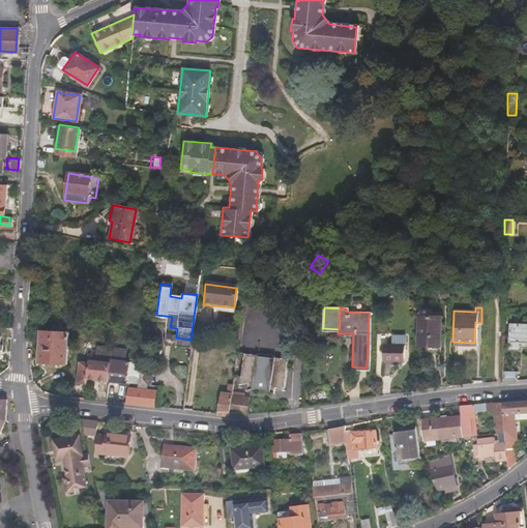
[(438,316),(416,315),(416,345),(423,345),(423,350),(437,351),(438,316)]
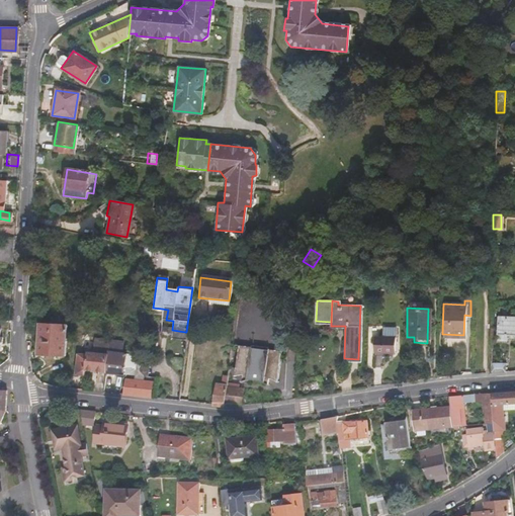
[(184,339),(185,332),(172,330),(173,321),(166,320),(168,310),(162,309),(158,335),(184,339)]
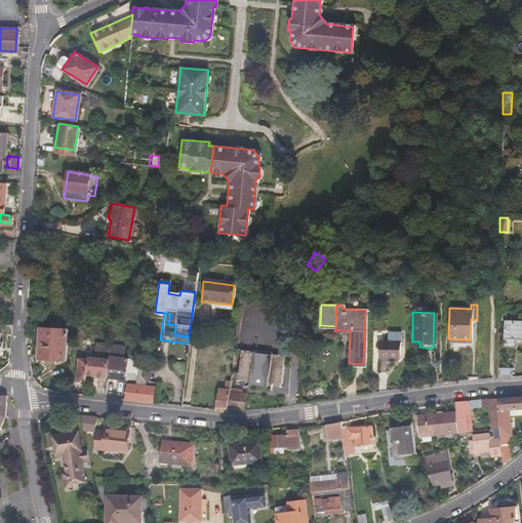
[(521,321),(504,320),(503,344),(513,345),(513,338),(521,338),(521,321)]
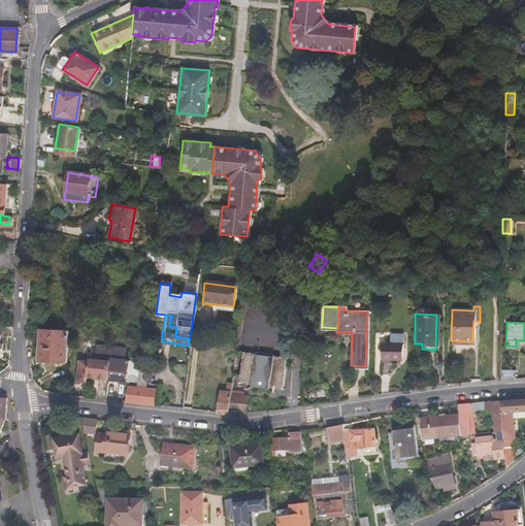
[(38,329),(36,361),(65,362),(65,359),(66,331),(38,329)]
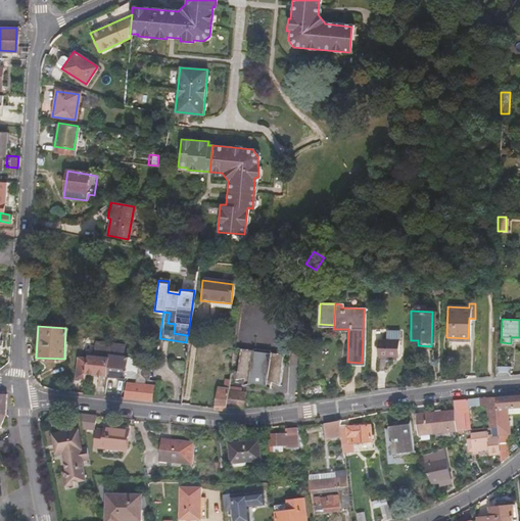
[(397,339),(377,338),(376,352),(396,353),(397,339)]
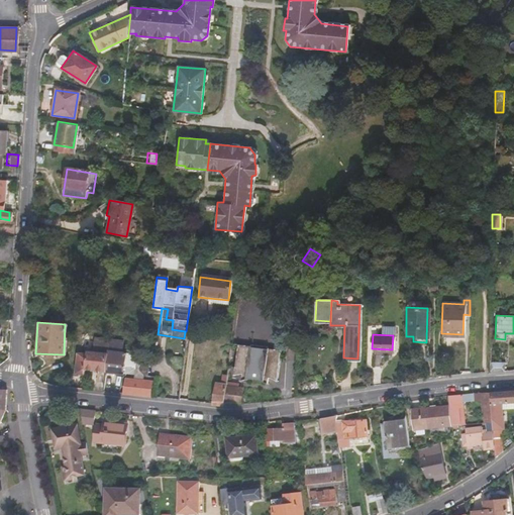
[(117,349),(120,349),(121,342),(93,339),(91,352),(106,354),(107,347),(117,349)]
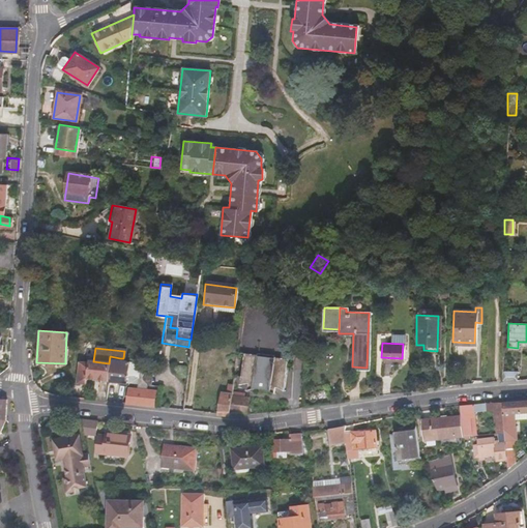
[(286,358),(235,352),(235,354),(235,357),(240,358),(239,382),(247,383),(246,390),(252,389),(257,389),(261,389),(267,391),(272,394),(273,387),(283,388),(286,358)]
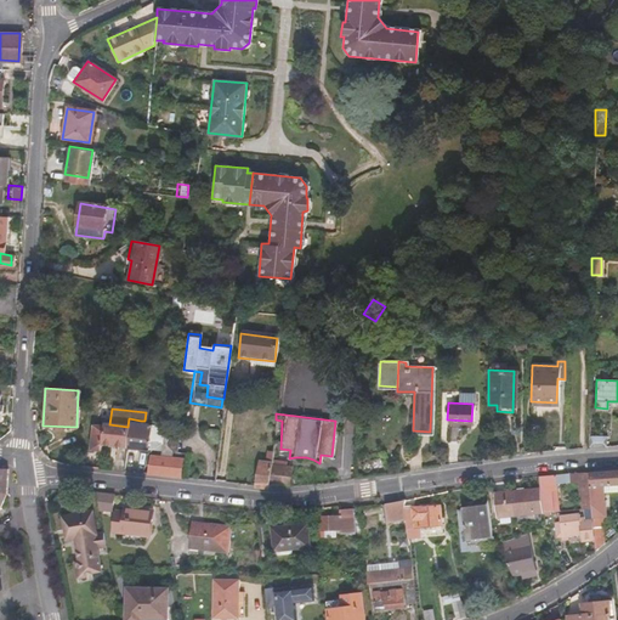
[(149,447),(158,449),(160,430),(148,428),(148,424),(141,423),(141,421),(129,418),(128,427),(125,446),(145,449),(146,446),(149,447)]
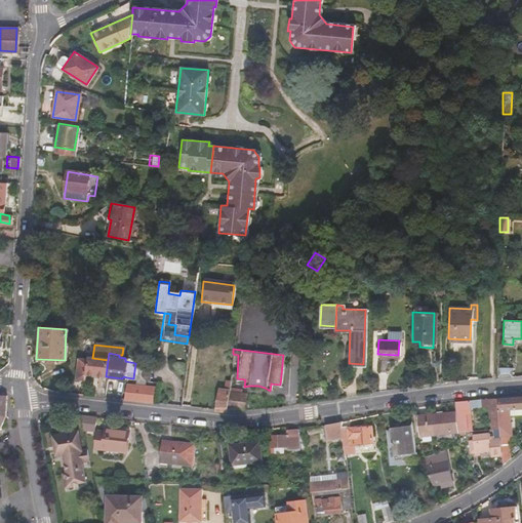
[(85,373),(106,376),(108,360),(92,358),(88,357),(87,360),(85,373)]
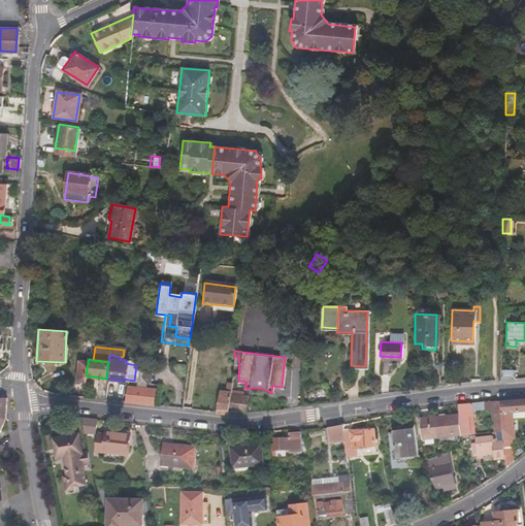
[(74,381),(85,382),(86,375),(88,362),(77,360),(74,381)]
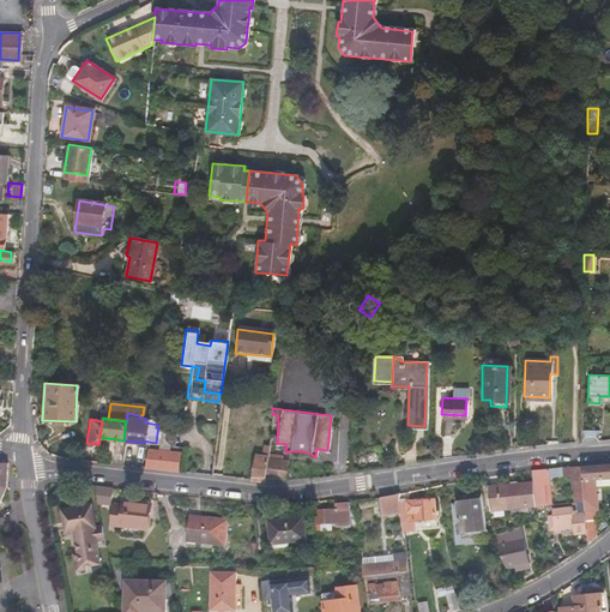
[(165,426),(165,419),(159,419),(158,425),(156,443),(174,445),(176,427),(165,426)]
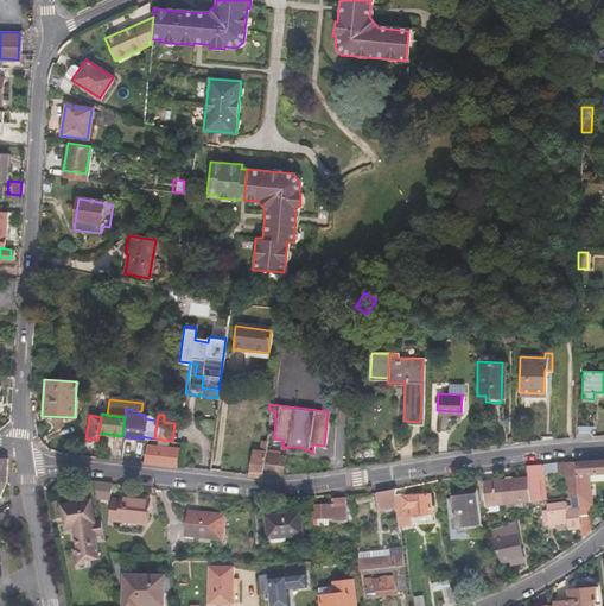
[(591,434),(592,424),(574,424),(574,434),(587,434),(591,434)]
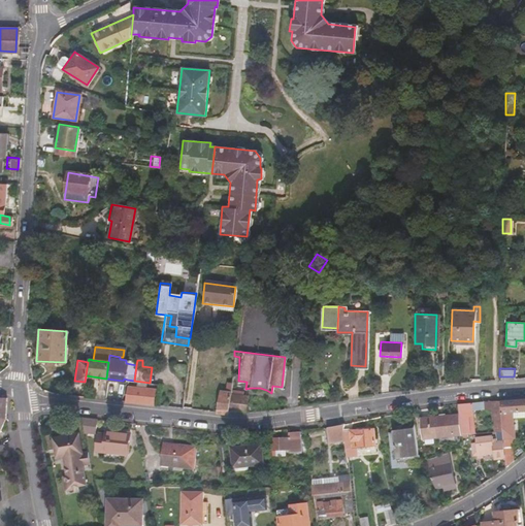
[(219,392),(216,412),(228,413),(228,409),(230,394),(231,383),(226,383),(225,386),(222,385),(221,393),(219,392)]
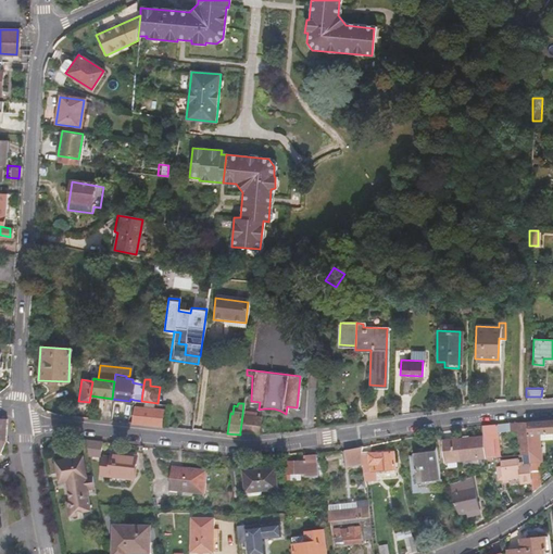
[(130,423),(160,426),(162,410),(134,406),(130,423)]
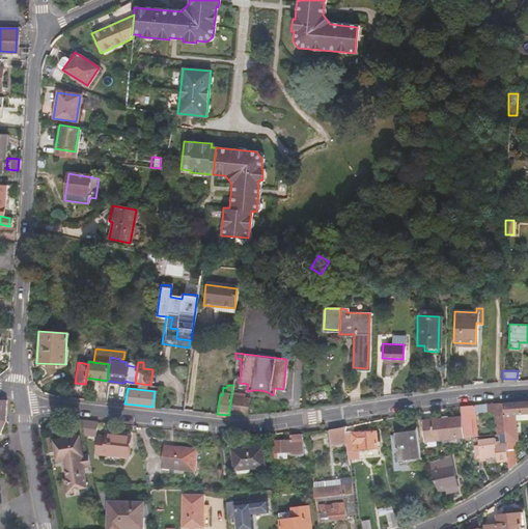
[(229,412),(245,414),(247,398),(231,396),(229,412)]
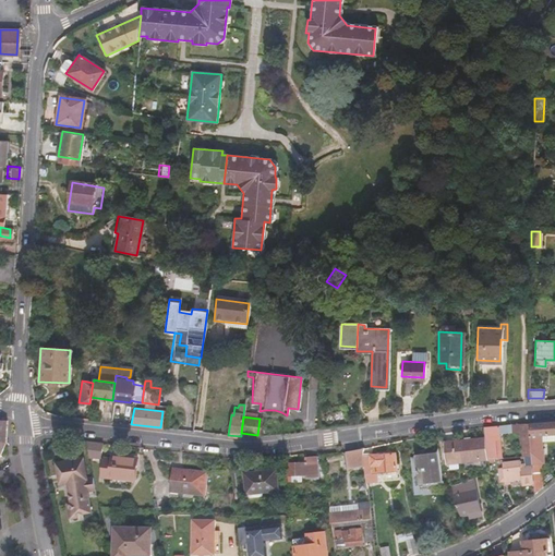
[(554,433),(554,420),(528,423),(529,440),(530,442),(531,459),(531,468),(532,481),(533,494),(542,487),(541,479),(539,479),(538,466),(543,466),(541,442),(541,435),(554,433)]
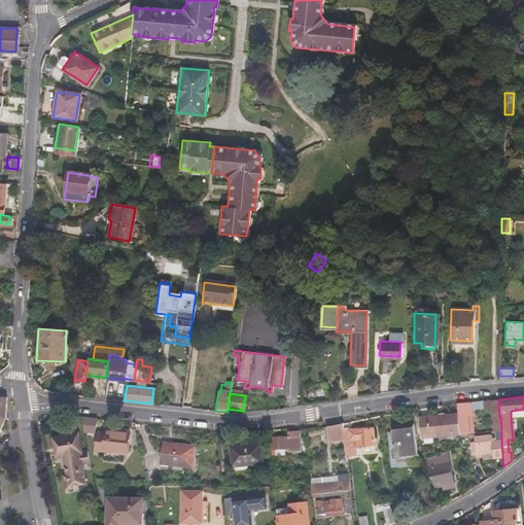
[(468,401),(469,409),(491,408),(491,399),(482,400),(468,401)]
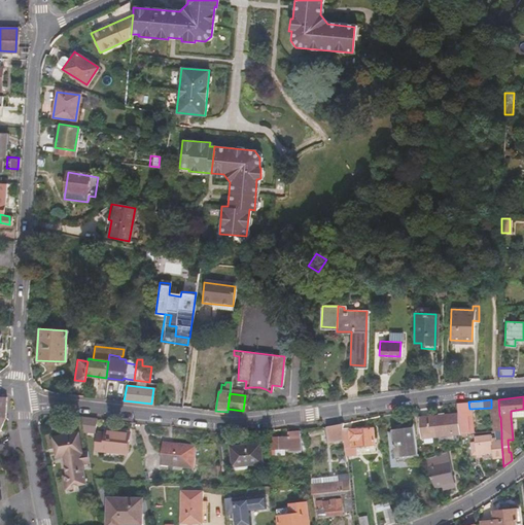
[(499,416),(498,399),(493,399),(491,399),(491,408),(492,417),(499,416)]
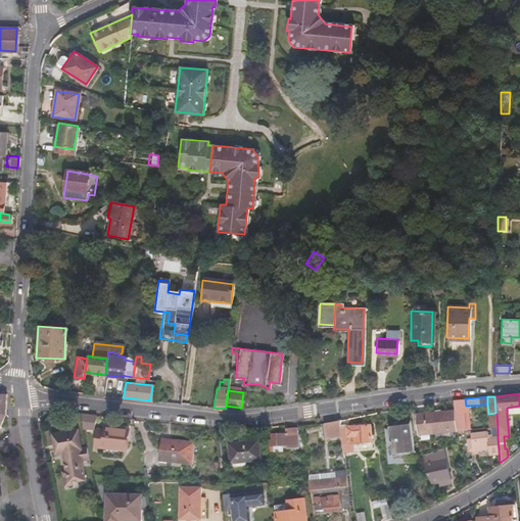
[(456,429),(458,441),(466,440),(465,436),(464,429),(468,428),(466,407),(466,406),(465,398),(452,399),(454,410),(456,429)]
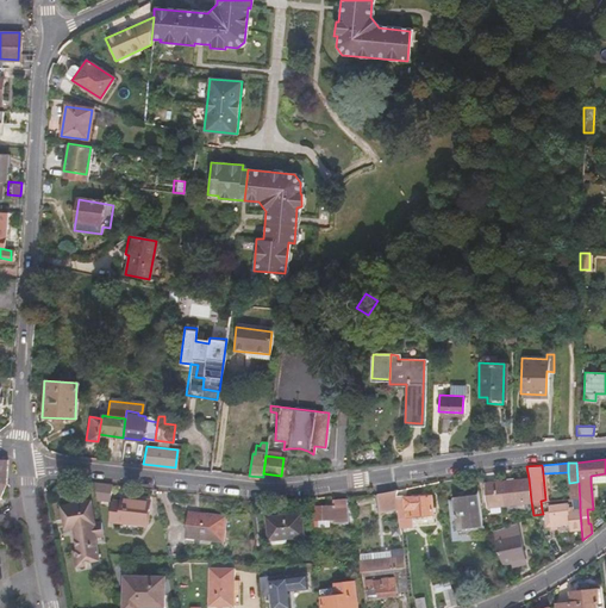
[(485,492),(486,507),(531,501),(529,478),(494,483),(495,490),(485,492)]
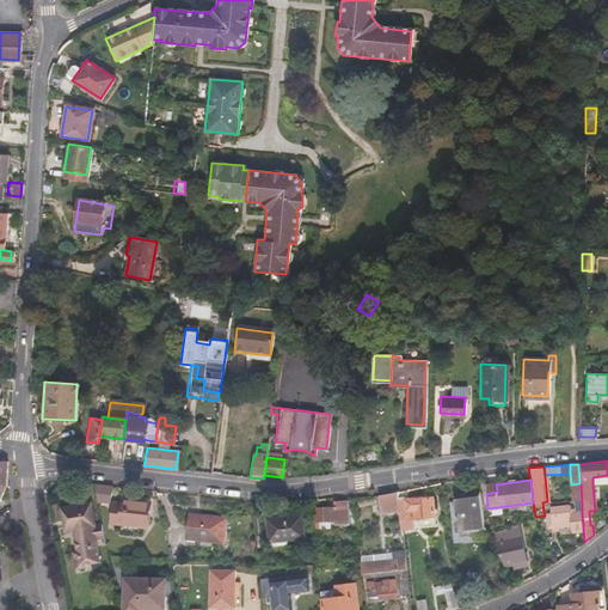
[(111,486),(93,483),(97,500),(109,501),(111,486)]
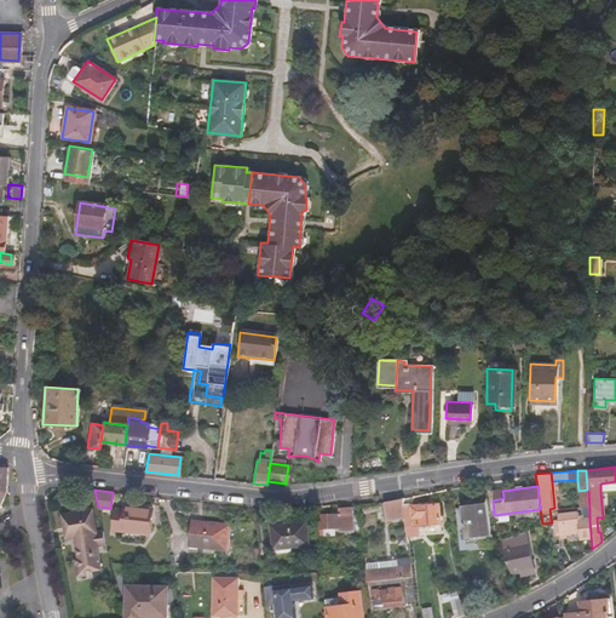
[(589,510),(588,491),(576,492),(577,505),(582,505),(582,510),(589,510)]
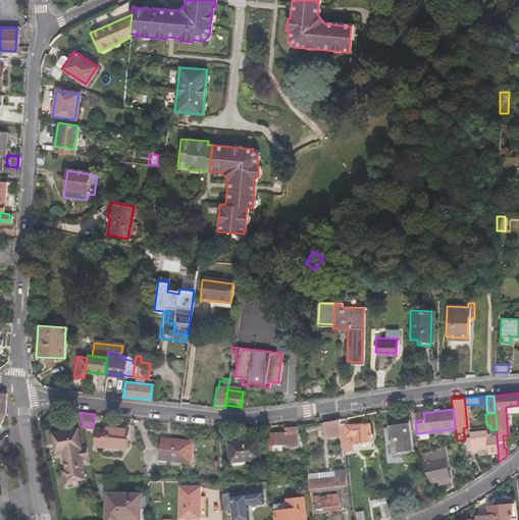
[(339,418),(340,435),(342,449),(355,448),(355,443),(369,440),(369,437),(371,436),(369,421),(346,423),(348,417),(346,417),(339,418)]
